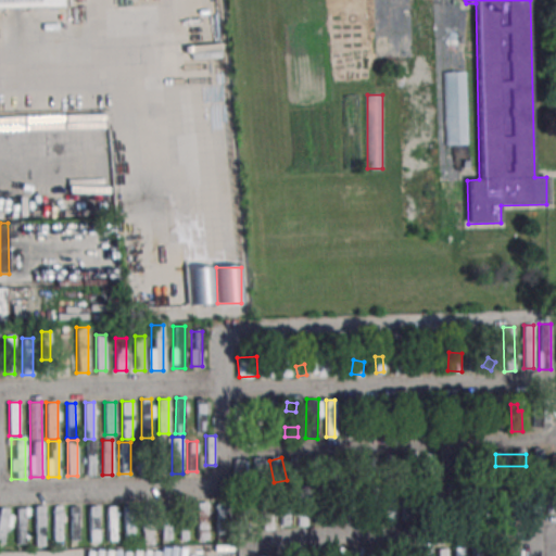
[(263,458),(251,458),(251,481),(263,481),(263,458)]
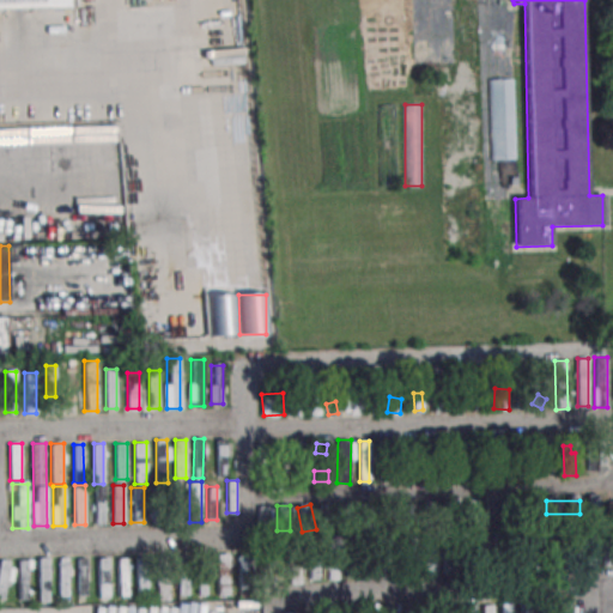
[(344,508),(321,505),(320,515),(343,517),(344,508)]
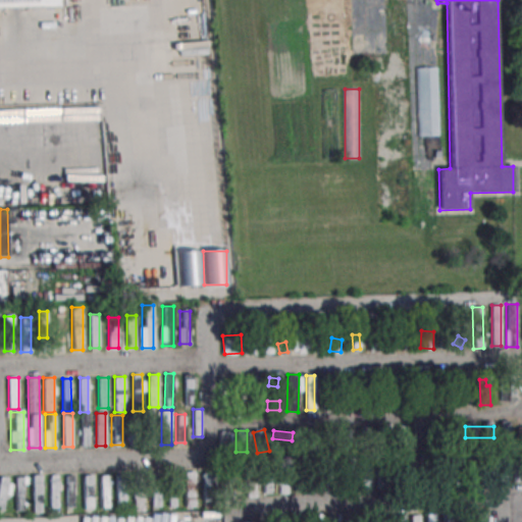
[(219,451),(230,451),(230,431),(219,431),(219,451)]
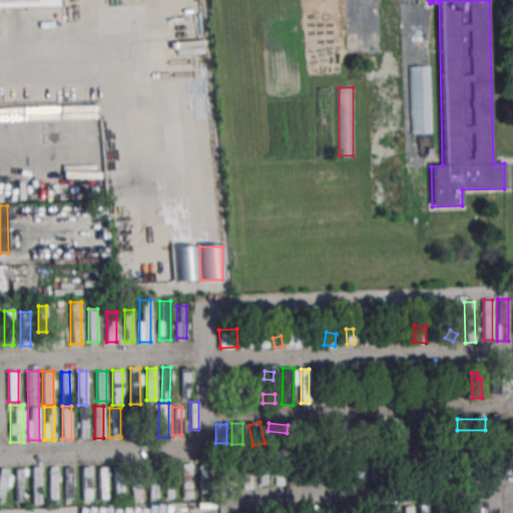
[(366,451),(354,451),(354,481),(366,481),(366,451)]
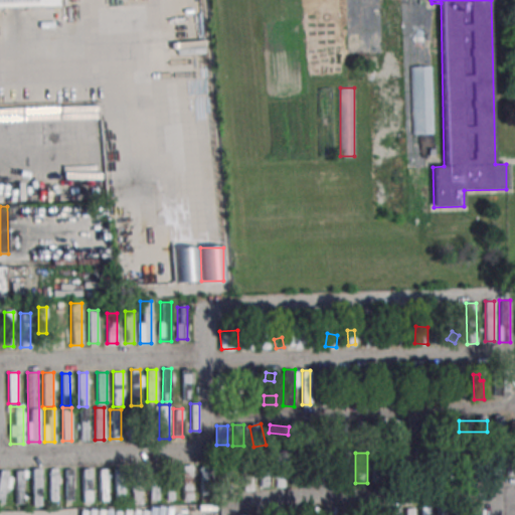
[(501,476),(502,456),(483,455),(482,475),(501,476)]
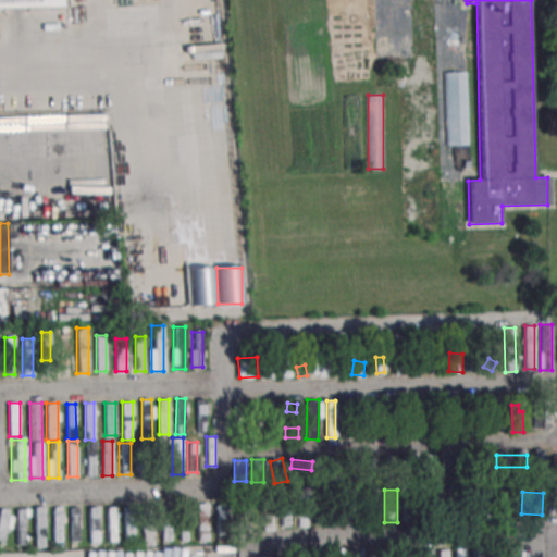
[(378,496),(364,496),(366,523),(379,522),(378,496)]
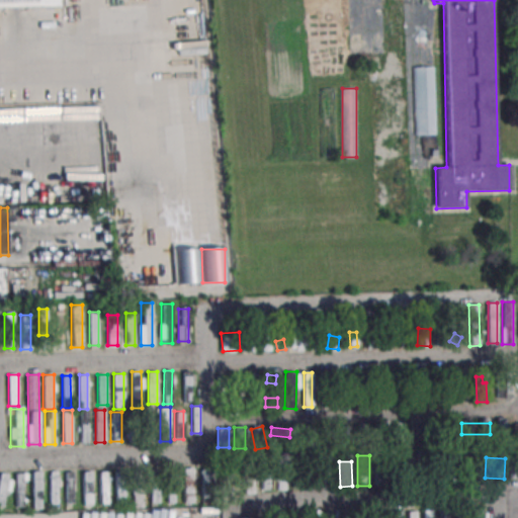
[(284,490),(283,462),(275,463),(276,490),(284,490)]
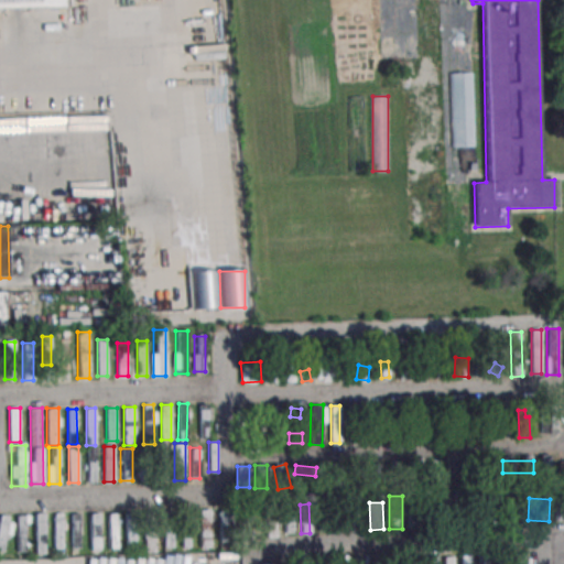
[(284,533),(294,533),(294,505),(284,505),(284,533)]
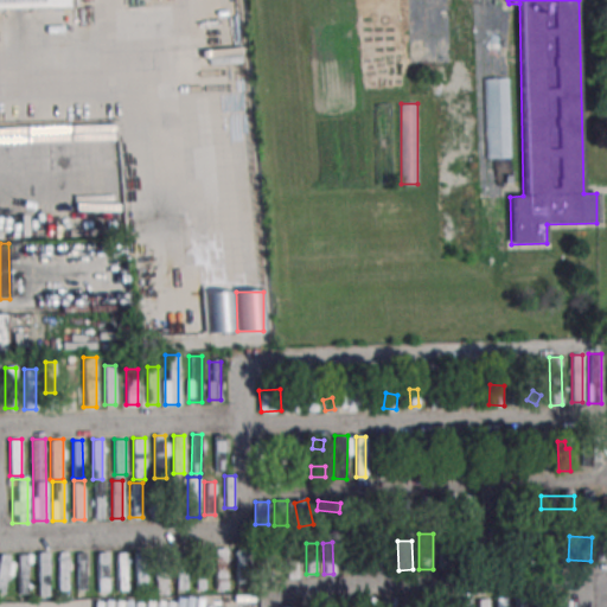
[(287,577),(298,577),(298,545),(287,545),(287,577)]
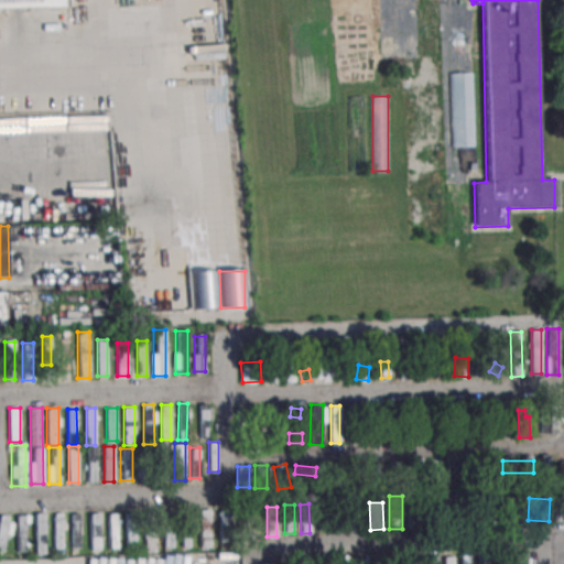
[(261,537),(261,508),(247,508),(247,537),(261,537)]
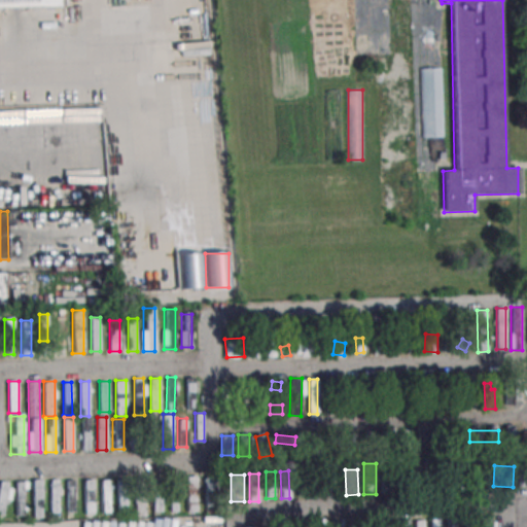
[(198,512),(198,476),(186,476),(186,512),(198,512)]
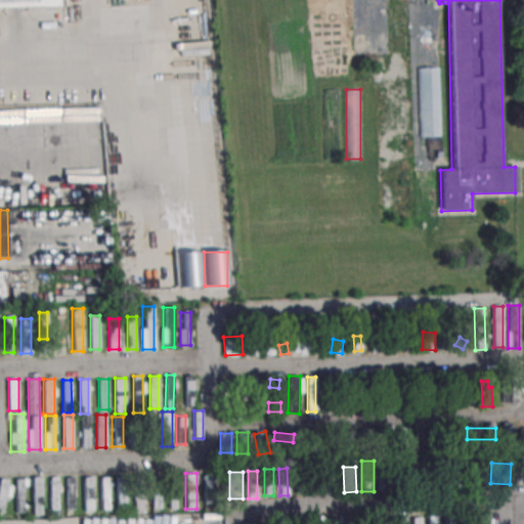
[(204,474),(204,505),(215,505),(215,474),(204,474)]
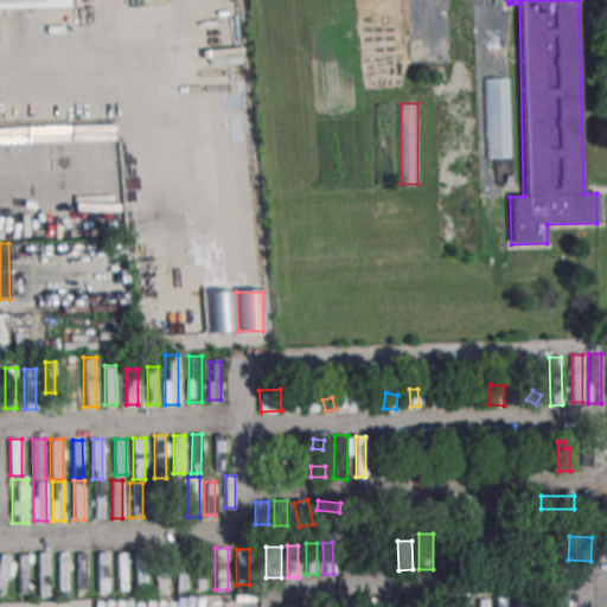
[(77,590),(87,590),(87,551),(77,551),(77,590)]
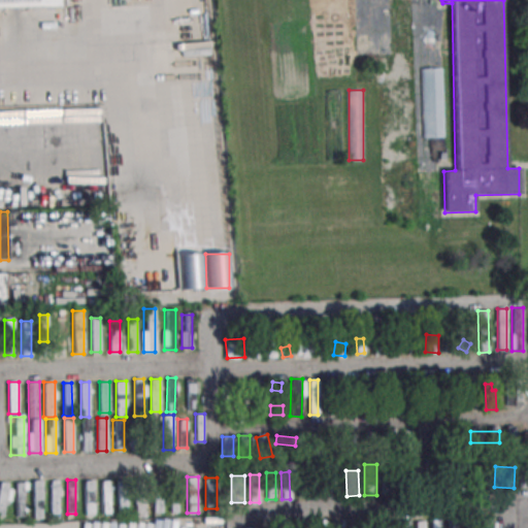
[(118,514),(126,514),(126,480),(118,480),(118,514)]
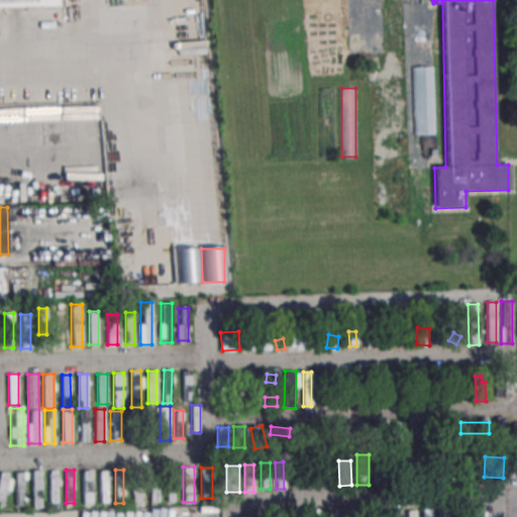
[(40,471),(32,471),(32,507),(40,507),(40,471)]
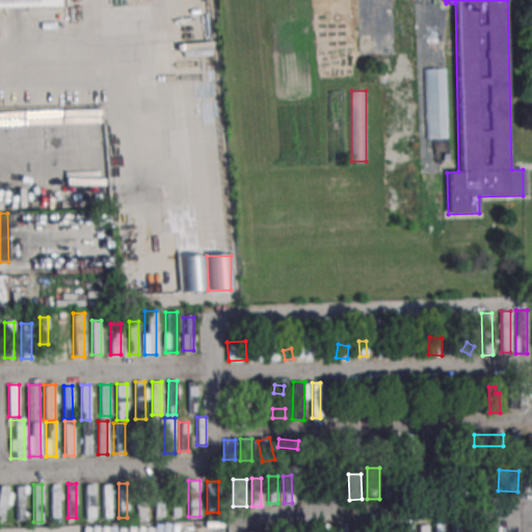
[(59,484),(51,484),(51,519),(59,519),(59,484)]
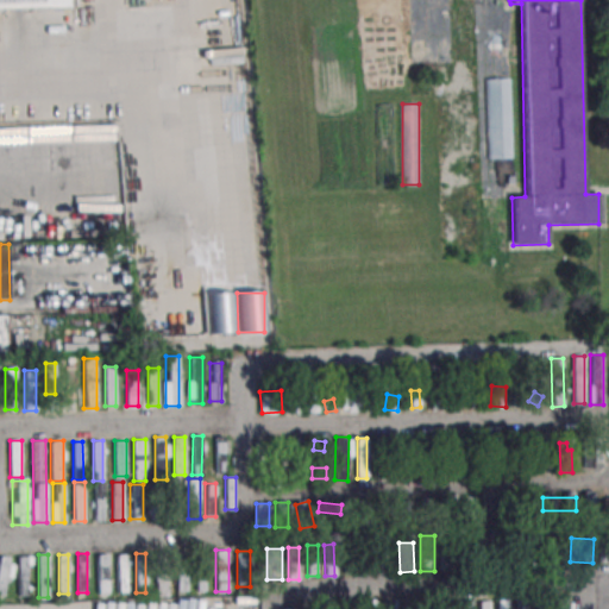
[(110,554),(98,554),(98,594),(110,594),(110,554)]
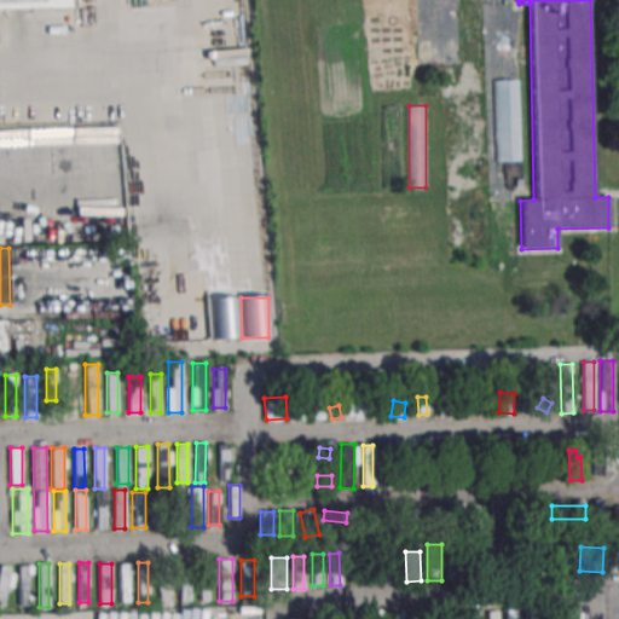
[(10,566),(0,565),(0,606),(10,606),(10,566)]
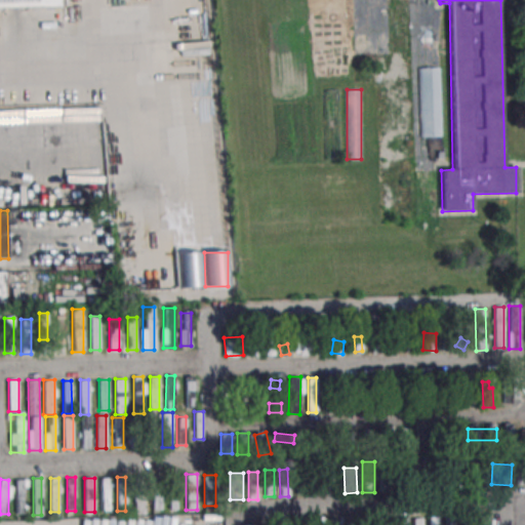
[(109,479),(101,479),(101,511),(109,511),(109,479)]
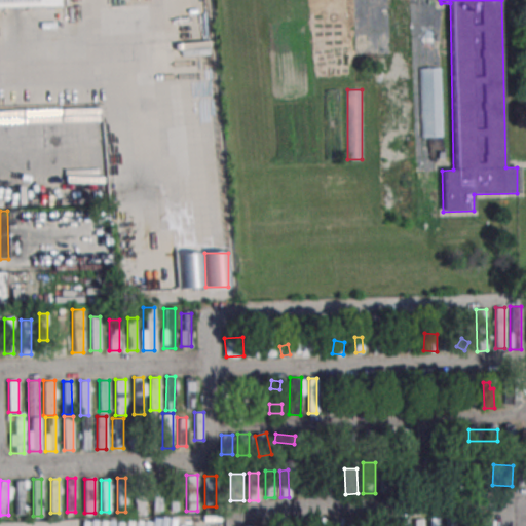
[(25,511),(25,481),(15,481),(15,511),(25,511)]
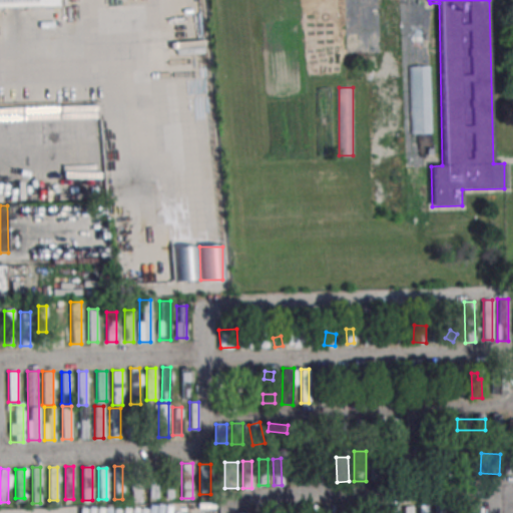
[(131,502),(141,502),(141,474),(131,474),(131,502)]
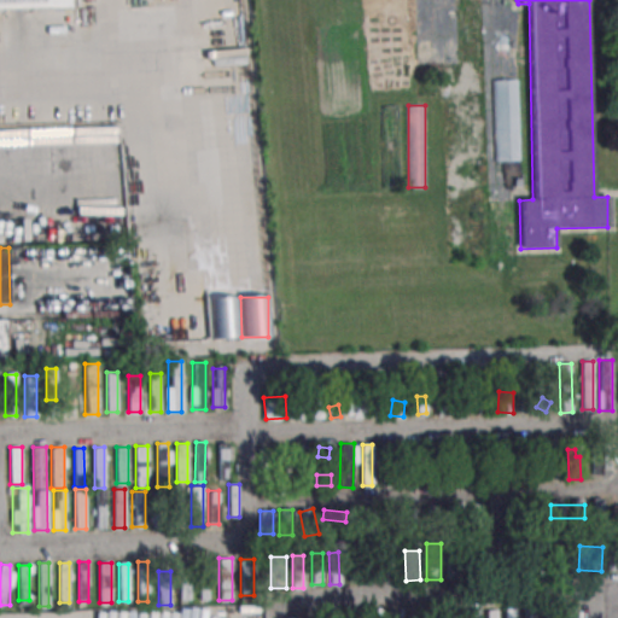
[(180,600),(191,600),(191,571),(180,571),(180,600)]
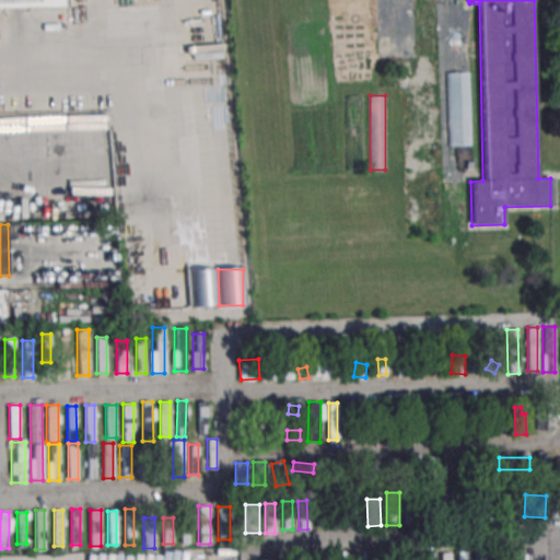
[(525,559),(525,550),(509,550),(509,559),(525,559)]
